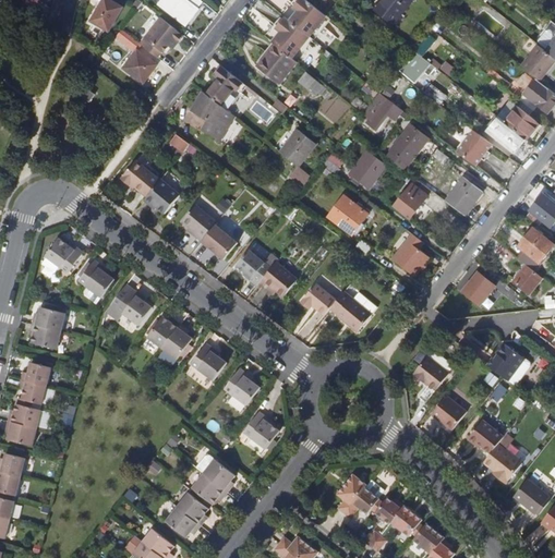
[(122,8),(107,0),(101,0),(89,22),(108,33),(122,8)]
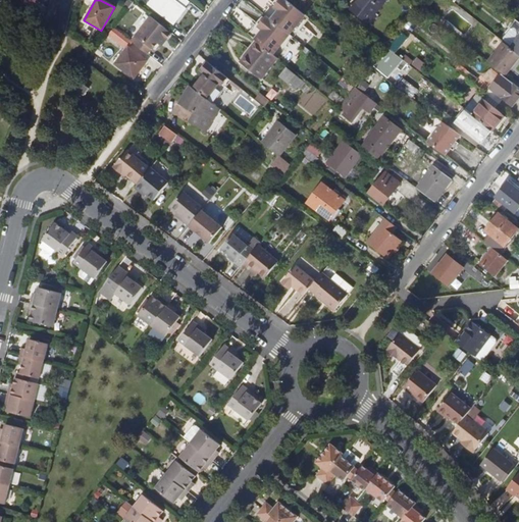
[(149,16),(165,30),(170,22),(171,23),(188,2),(185,0),(151,0),(142,11),(149,16)]
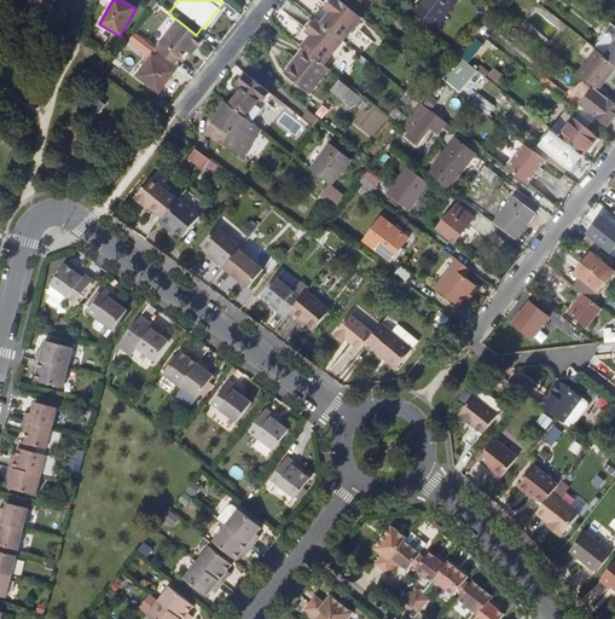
[(329,11),(319,23),(341,40),(360,16),(338,0),(328,0),(323,7),(329,11)]
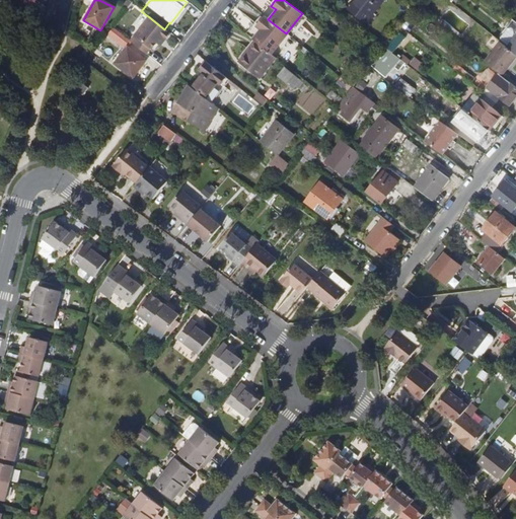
[(353,0),(347,7),(364,20),(379,0),(353,0)]
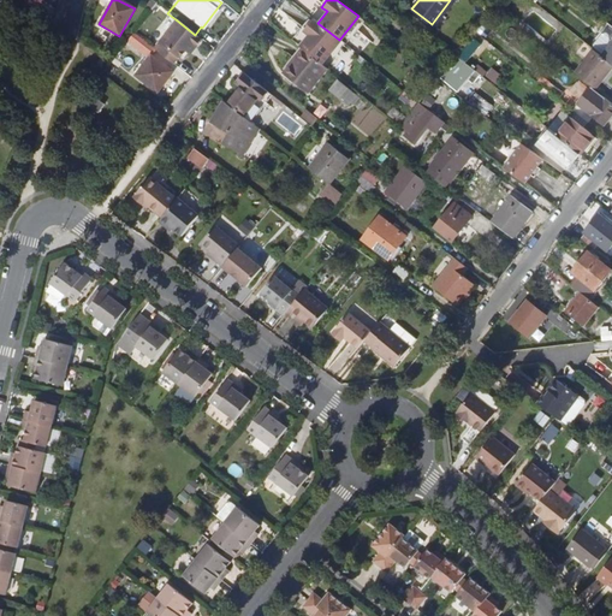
[(301,48),(320,64),(339,40),(318,23),(313,18),(303,30),(308,35),(298,46),(301,48)]
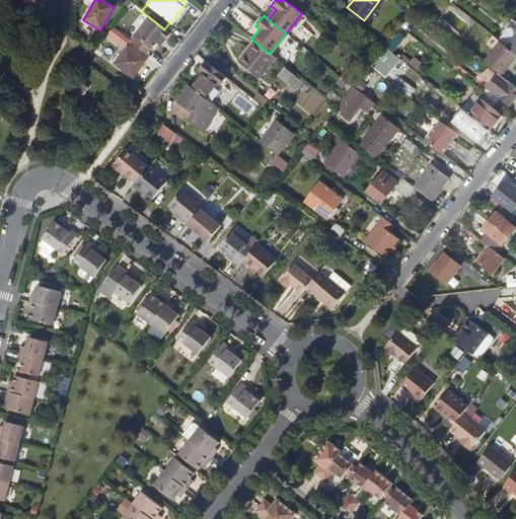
[(163,41),(168,33),(164,29),(148,16),(133,35),(150,50),(159,38),(163,41)]
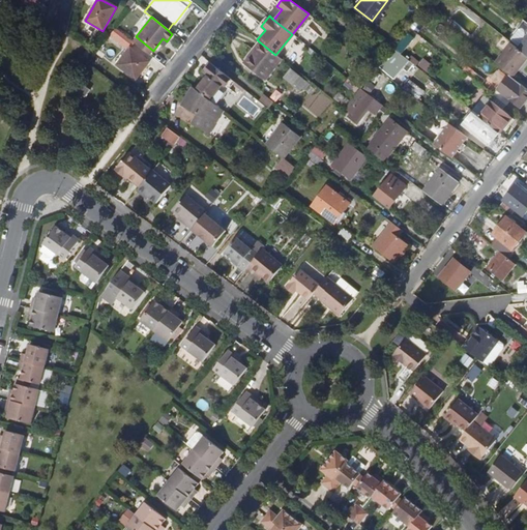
[(526,31),(526,33),(515,47),(526,55),(526,22),(521,18),(517,25),(523,30),(524,28),(526,30),(526,31)]
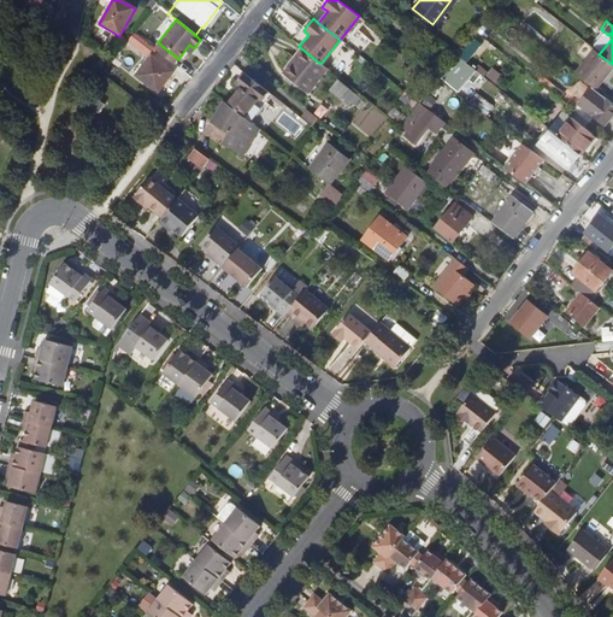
[(464,63),(483,39),(473,30),(454,54),(455,56),(464,63)]
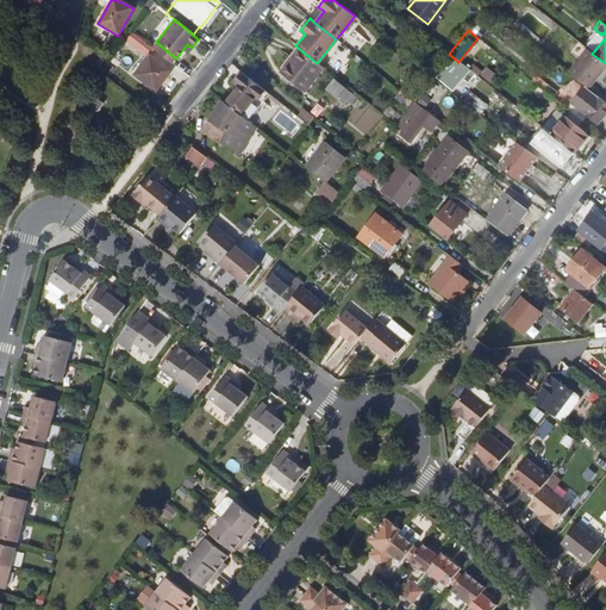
[(304,91),(323,67),(317,63),(298,48),(279,72),(304,91)]
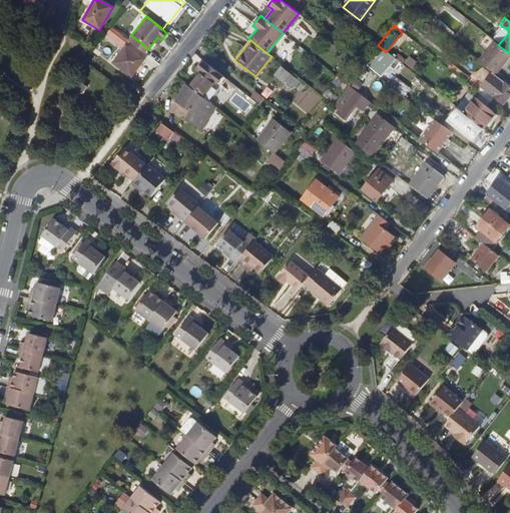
[(493,40),(478,60),(490,70),(494,73),(509,53),(498,45),(493,40)]
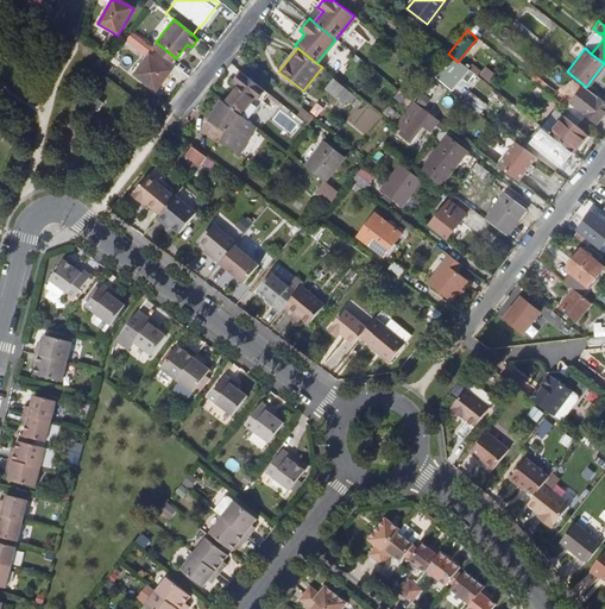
[(453,89),(467,69),(458,62),(449,55),(448,54),(433,73),(448,86),(453,89)]
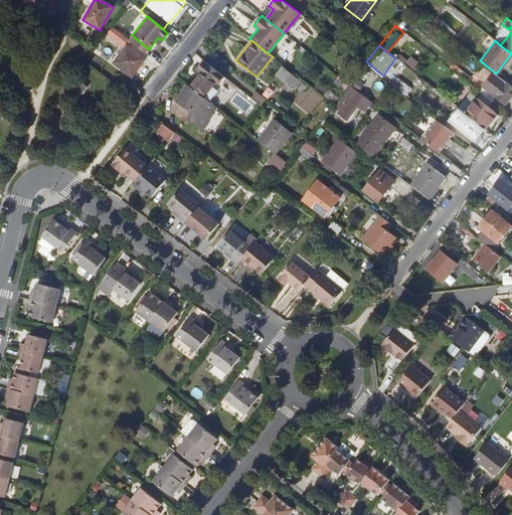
[(113,63),(130,76),(143,60),(126,47),(113,63)]
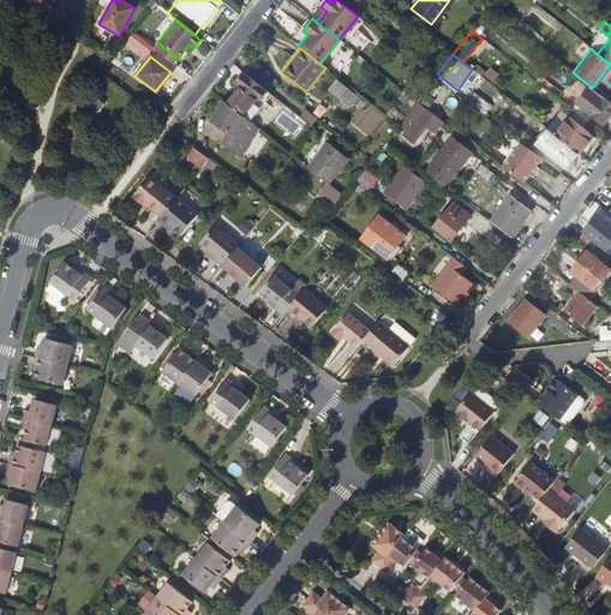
[(96,70),(102,61),(99,59),(94,64),(91,66),(96,70)]
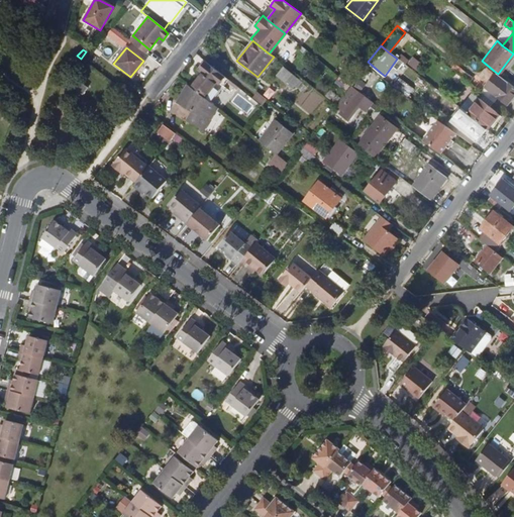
[(216,80),(221,75),(204,61),(198,68),(202,72),(190,85),(210,101),(223,86),(219,83),(216,80)]
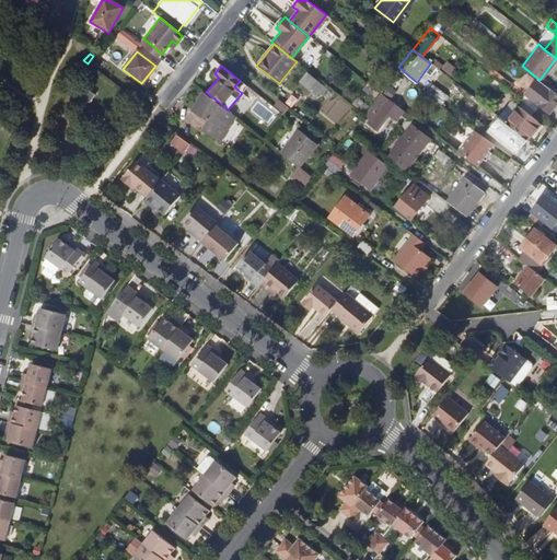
[(491,66),(486,72),(491,77),(497,70),(491,66)]
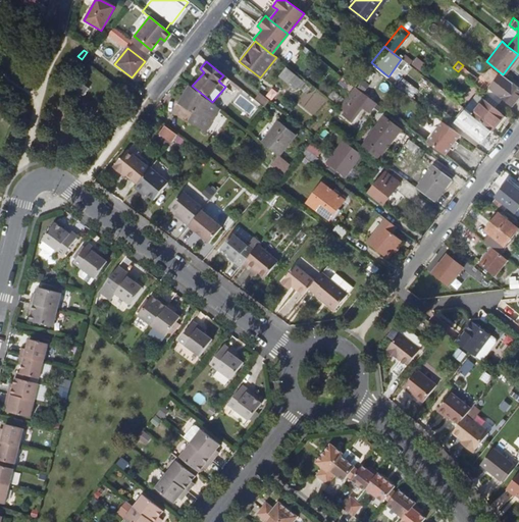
[(475,75),(463,65),(458,71),(471,82),(475,75)]
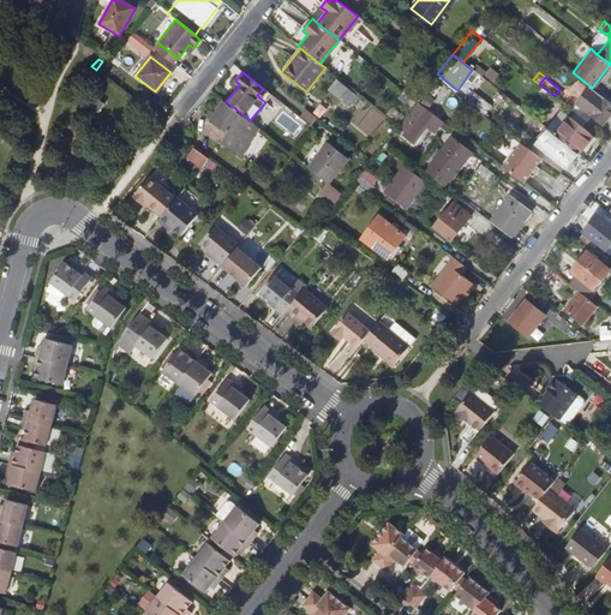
[(346,105),(355,95),(336,78),(328,88),(346,105)]
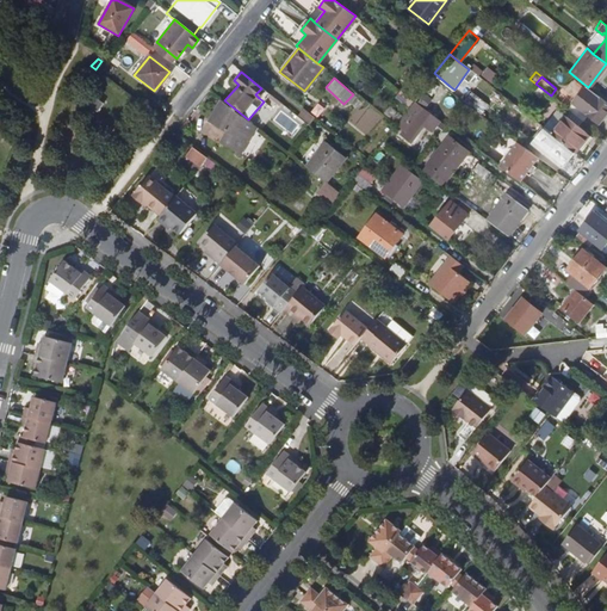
[(598,123),(606,110),(606,102),(588,87),(583,84),(565,106),(578,117),(581,119),(586,113),(598,123)]
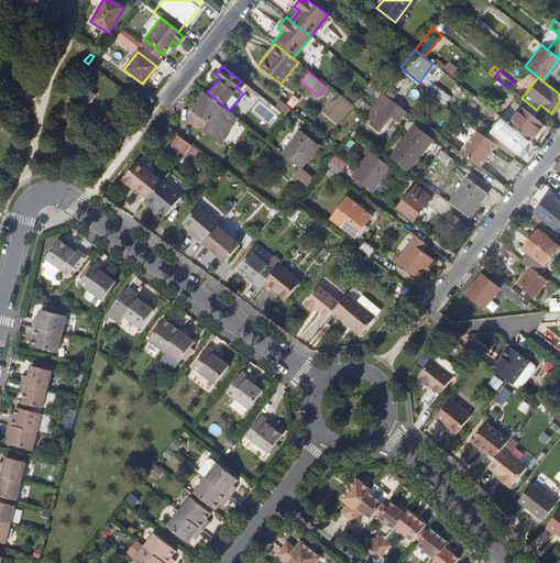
[(390,95),(397,100),(406,90),(392,78),(383,89),(390,95)]
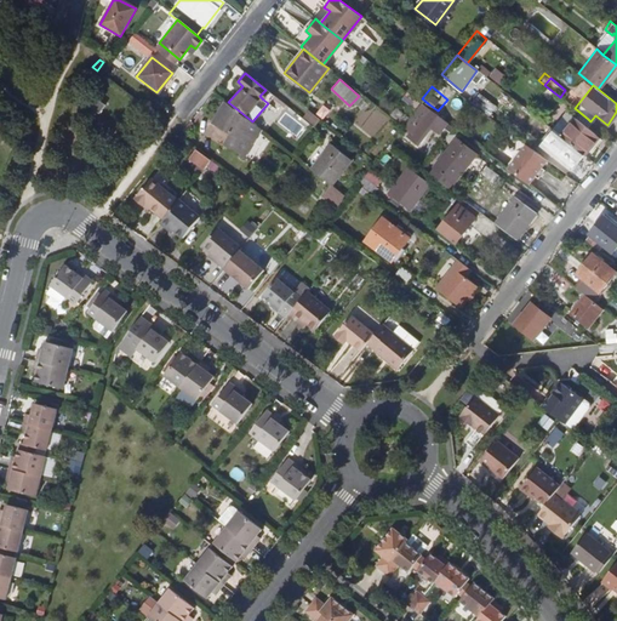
[(91,95),(85,102),(93,109),(101,101),(91,95)]
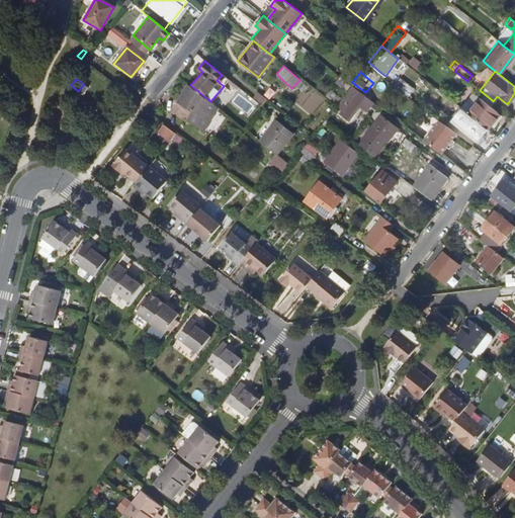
[(199,126),(216,106),(210,101),(190,85),(188,84),(179,96),(192,107),(185,115),(199,126)]
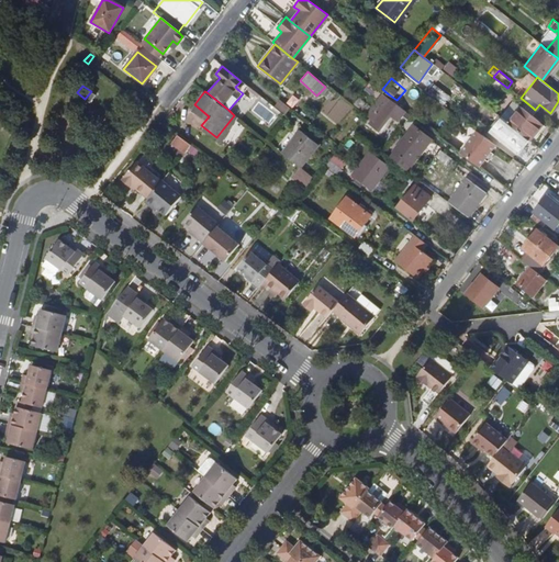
[(397,115),(404,107),(397,100),(389,94),(370,119),(378,124),(389,111),(397,115)]
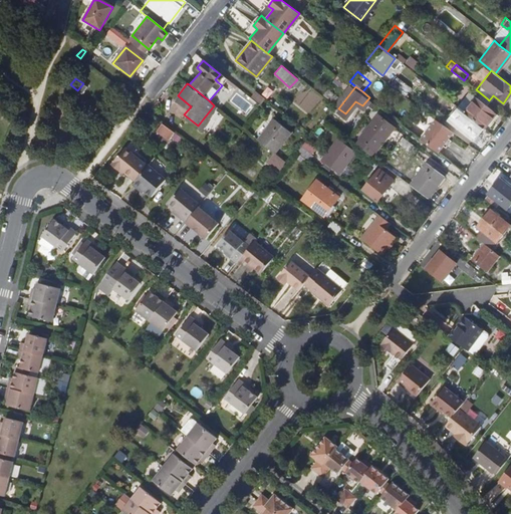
[(467,91),(456,106),(466,114),(483,127),(484,129),(496,113),(467,91)]
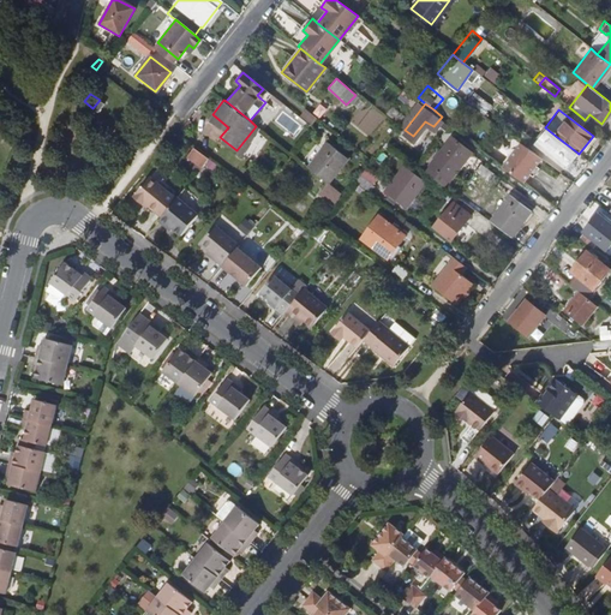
[(120,118),(114,125),(123,131),(129,124),(120,118)]
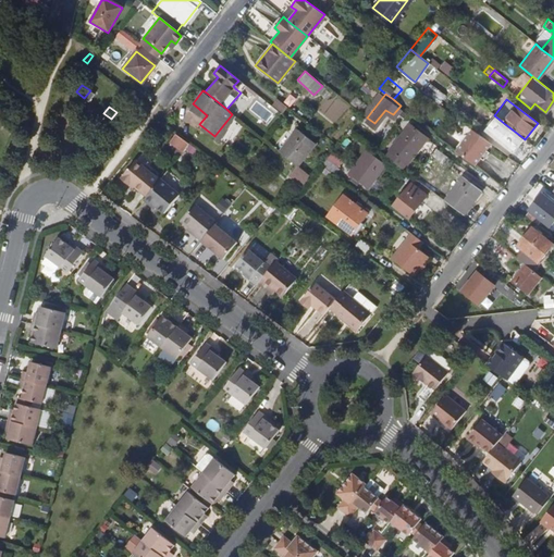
[(476,115),(468,124),(476,130),(485,137),(490,127),(476,115)]
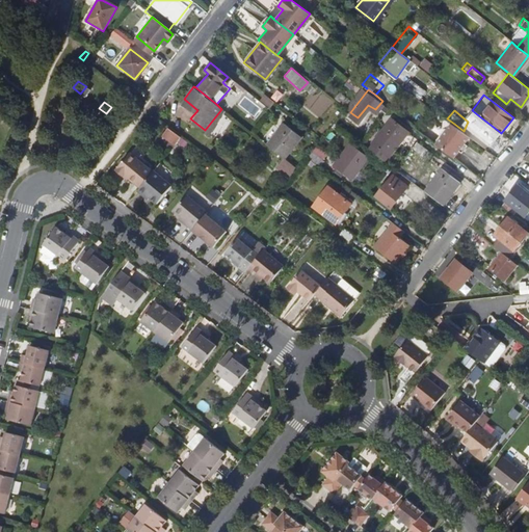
[(371,141),(388,154),(407,129),(391,116),(371,141)]
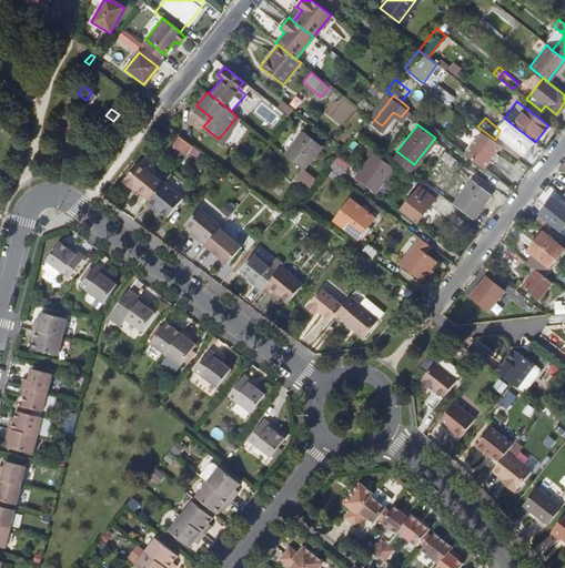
[(551,128),(548,125),(535,142),(538,144),(551,128)]
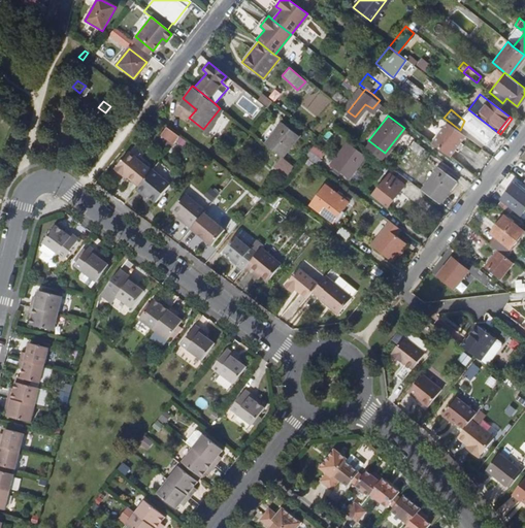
[(485,144),(496,131),(479,118),(467,132),(485,144)]
